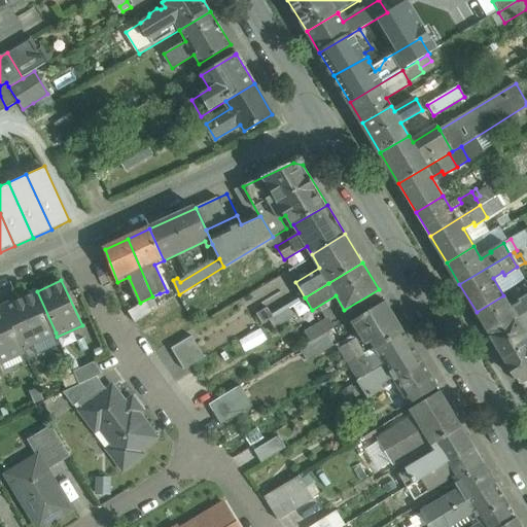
[(37,291),(3,307),(22,348),(23,348),(56,332),(37,291)]
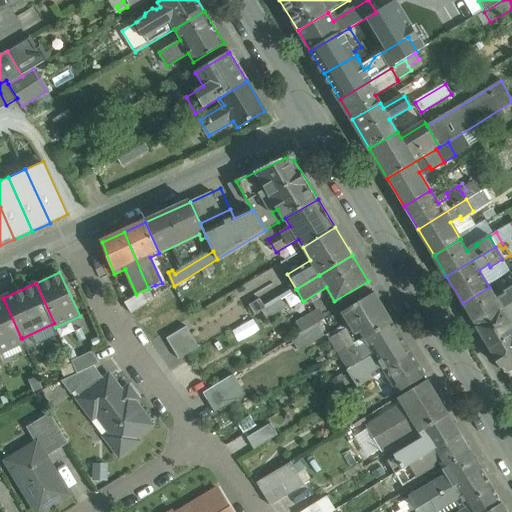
[(159,294),(155,285),(148,288),(152,297),(159,294)]
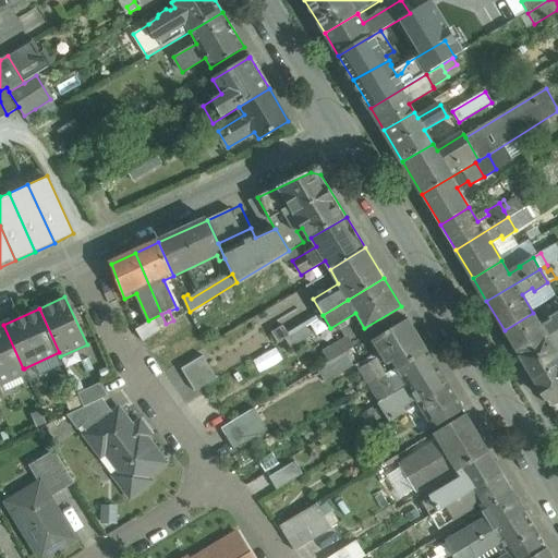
[(533,313),(505,330),(519,354),(557,330),(557,313),(550,318),(552,320),(542,327),(533,313)]
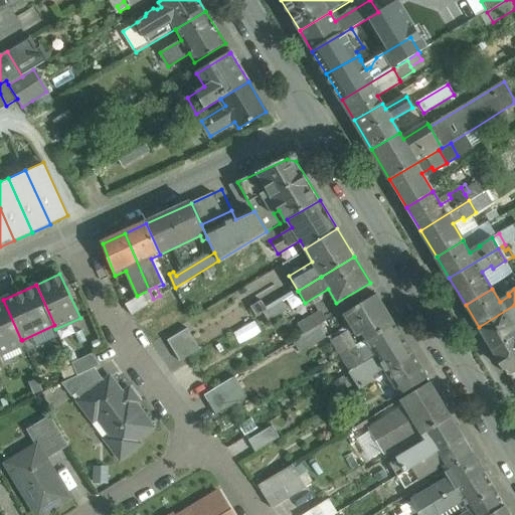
[(377,295),(349,311),(367,340),(394,324),(377,295)]
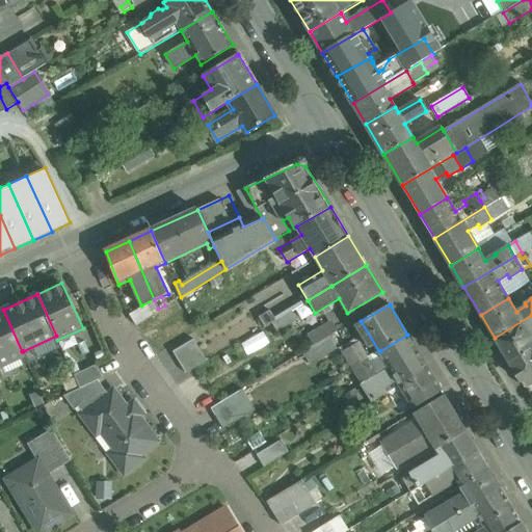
[(3,310),(0,311),(0,366),(24,354),(23,351),(22,351),(3,310)]
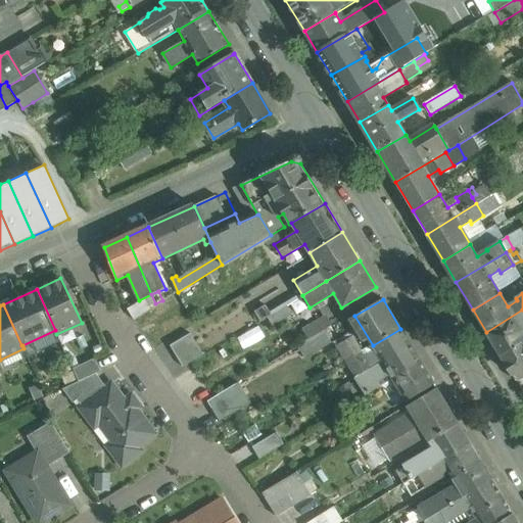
[(266,305),(254,312),(260,321),(268,317),(271,315),(266,305)]
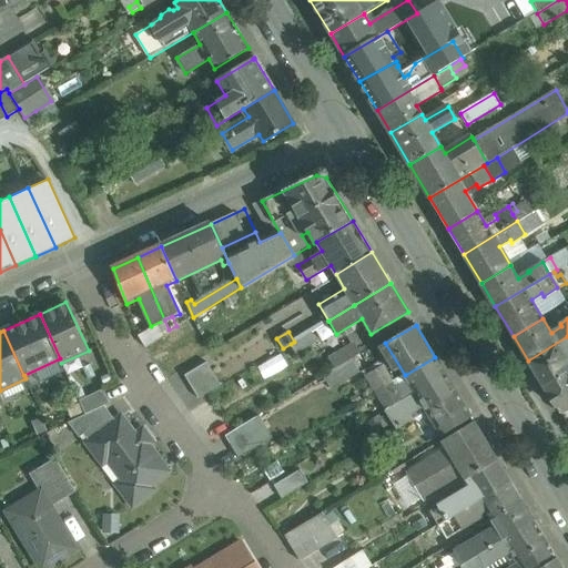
[(294,342),(291,344),(296,352),(315,340),(311,332),(294,342)]
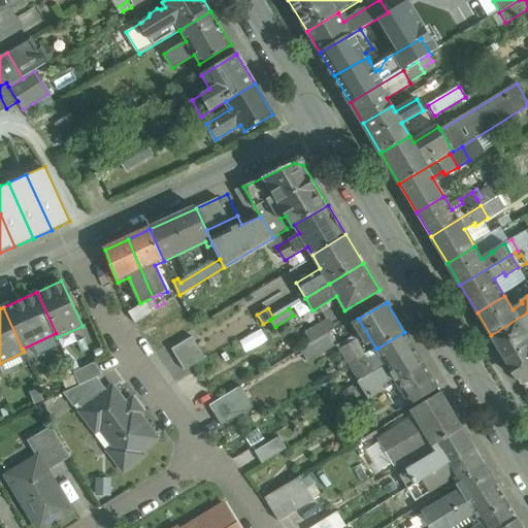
[(527,312),(491,335),(504,359),(527,343),(527,335),(526,331),(527,329),(527,312)]
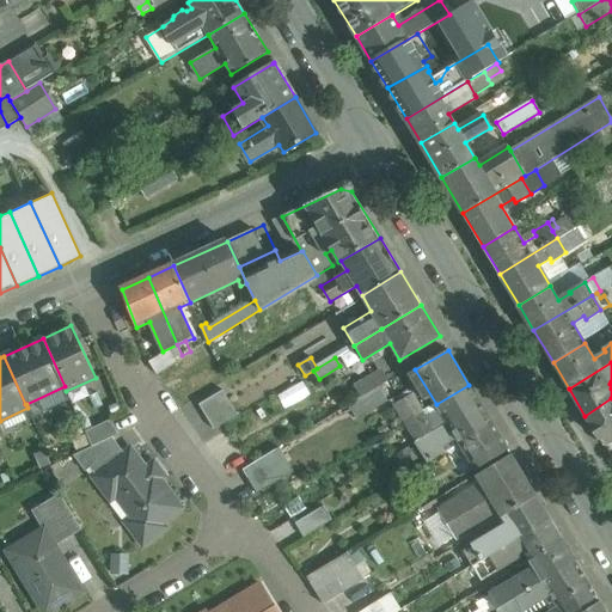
[(380,371),(355,385),(361,397),(362,396),(378,386),(379,387),(387,383),(380,371)]
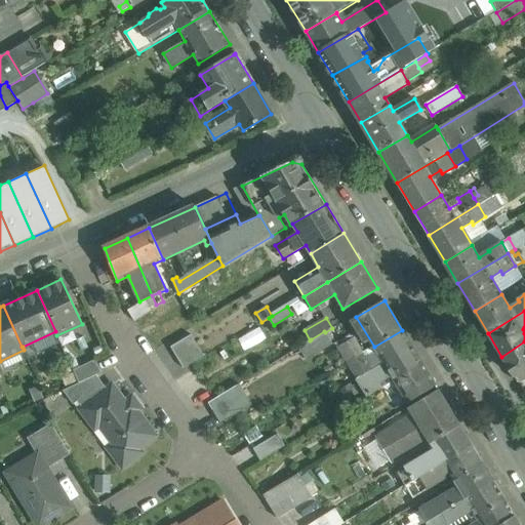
[(402,330),(374,347),(376,352),(366,358),(363,354),(348,363),(357,378),(371,370),(371,371),(412,347),(402,330)]
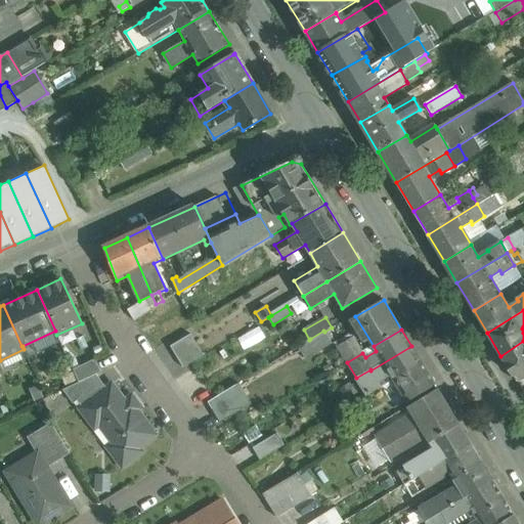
[(323,331),(310,339),(317,351),(331,343),(324,332),(323,331)]
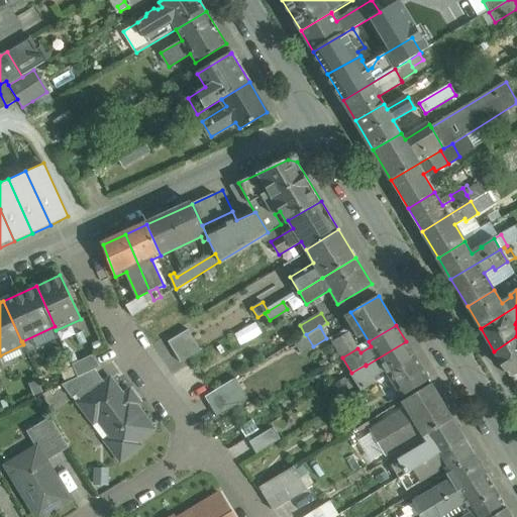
[(188,329),(168,341),(181,363),(201,350),(188,329)]
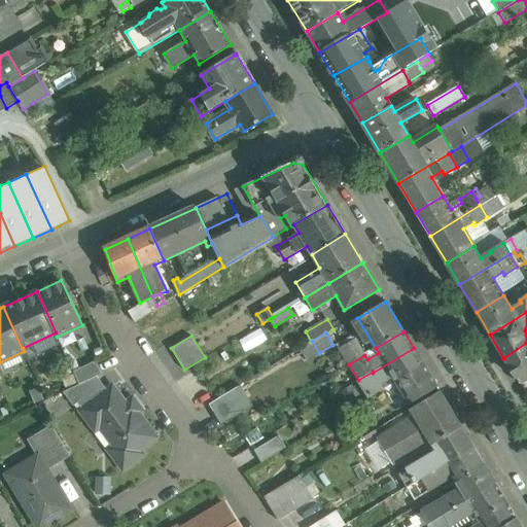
[(355,339),(340,349),(349,364),(364,355),(355,339)]
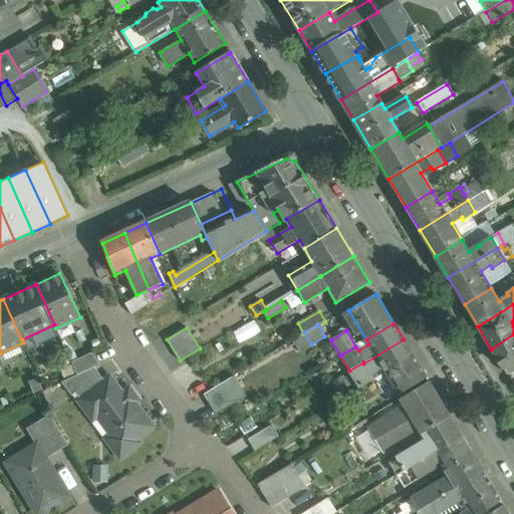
[(513,334),(491,349),(503,367),(511,362),(513,367),(513,334)]
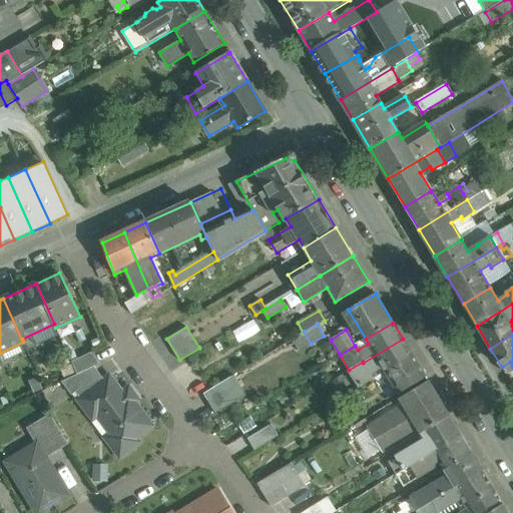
[(403,339),(363,363),(363,362),(349,370),(360,388),(373,379),(370,373),(382,366),(385,372),(413,355),(403,339)]
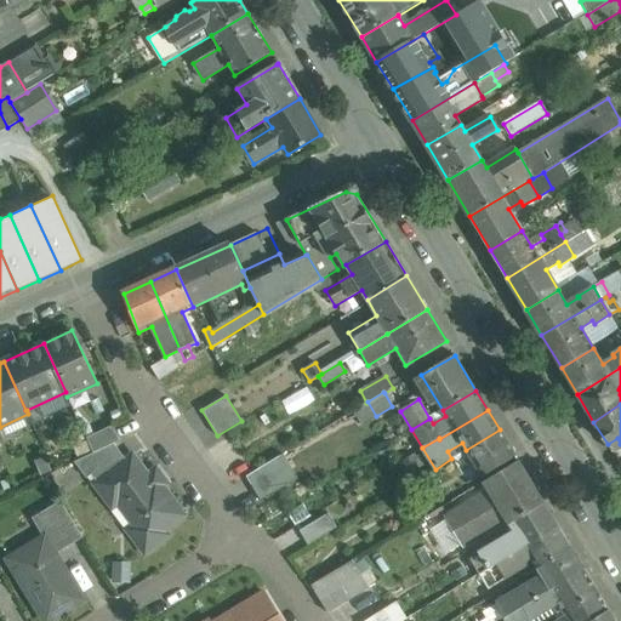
[(113,425),(86,437),(93,453),(114,444),(120,440),(113,425)]
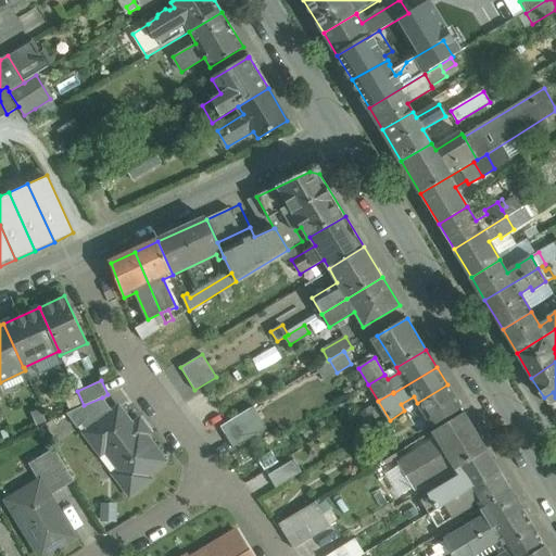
[(447,384),(417,403),(431,426),(462,408),(447,384)]
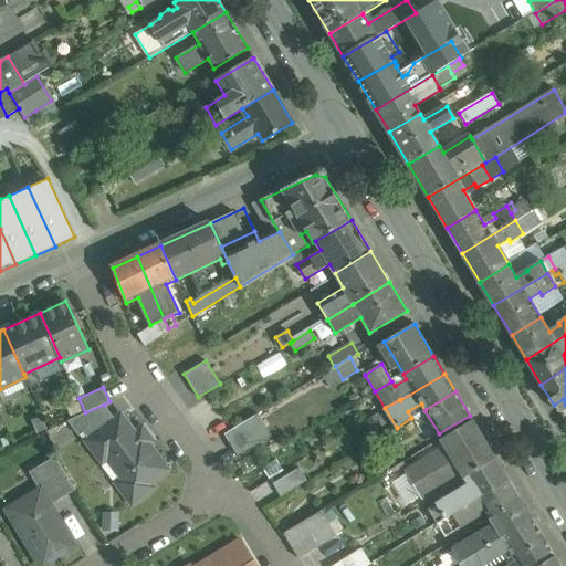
[(85,412),(67,421),(79,436),(83,432),(88,439),(115,419),(104,405),(85,412)]
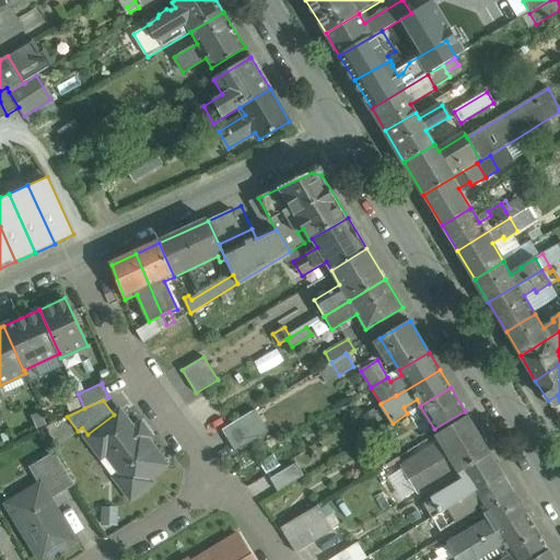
[(141,439),(119,410),(114,415),(88,434),(85,435),(102,457),(106,454),(121,475),(116,478),(119,481),(118,482),(127,494),(128,493),(131,497),(135,494),(136,496),(148,486),(147,486),(150,482),(148,479),(166,465),(146,436),(141,439)]
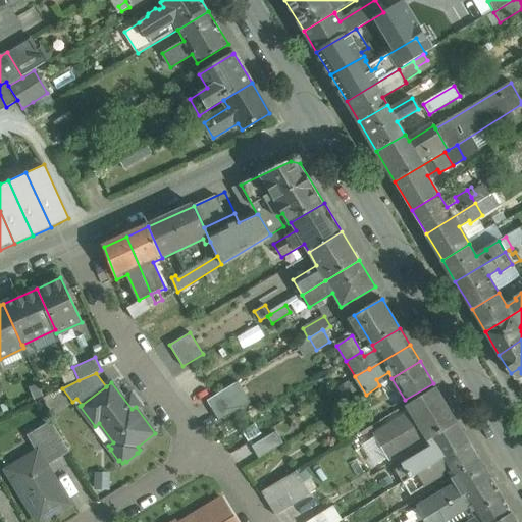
[(250,403),(238,383),(208,401),(219,420),(250,403)]
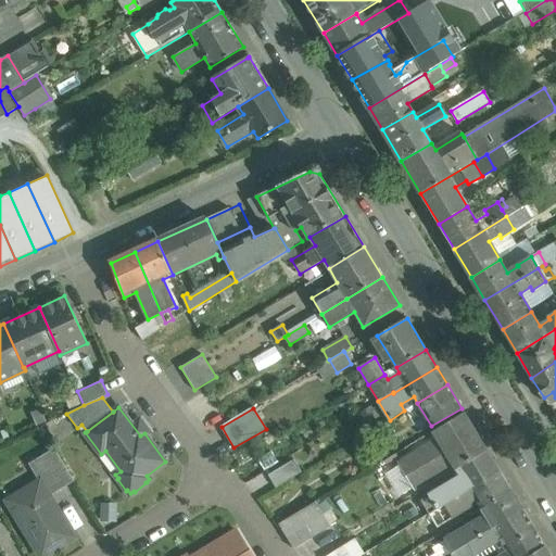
[(464,413),(433,431),(439,439),(399,463),(406,476),(477,433),(464,413)]
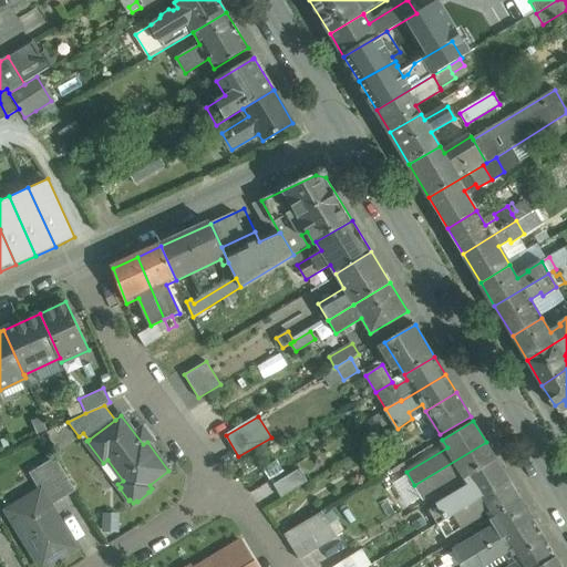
[(486,442),(414,485),(423,498),(463,474),(466,480),(497,461),(486,442)]
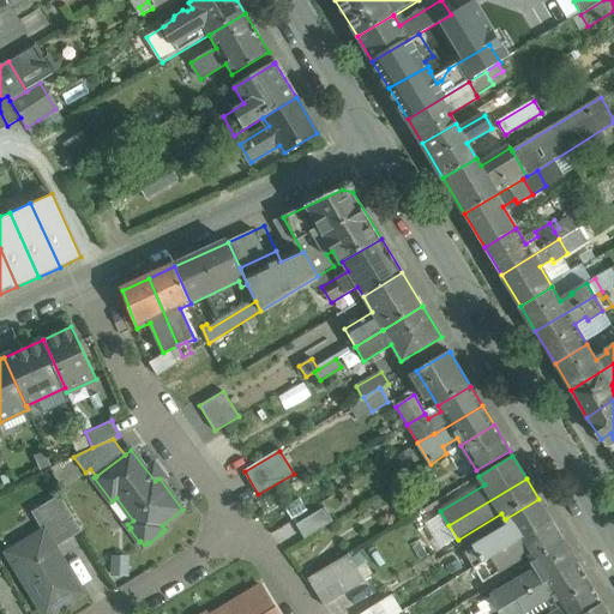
[(82,531),(60,495),(31,512),(43,531),(44,531),(55,548),(82,531)]
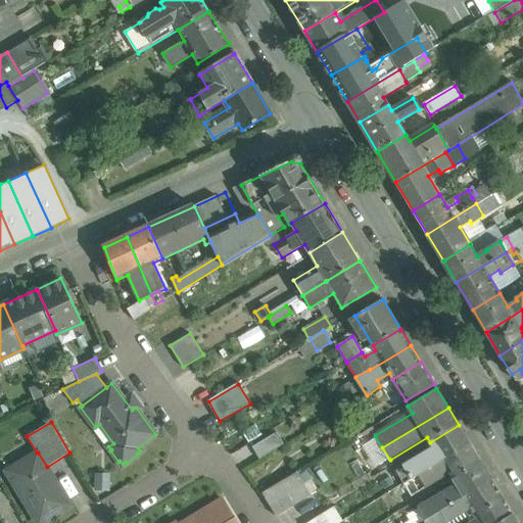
[(459,425),(430,442),(434,447),(396,471),(405,483),(470,443),(459,425)]
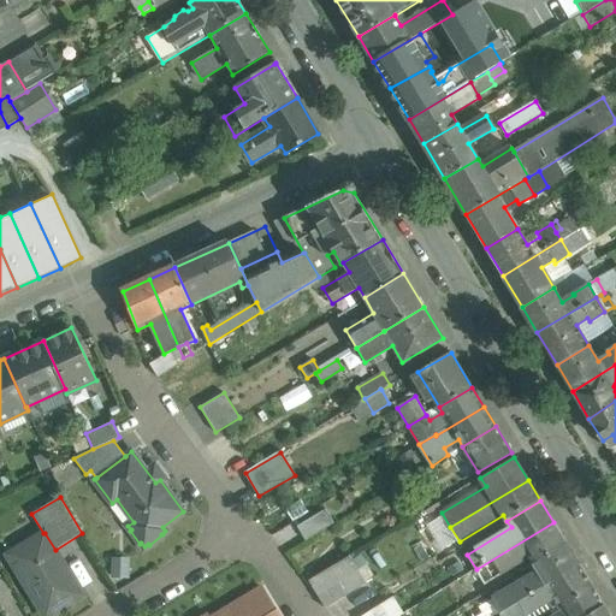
[(326,509),(297,527),(306,540),(335,523),(326,509)]
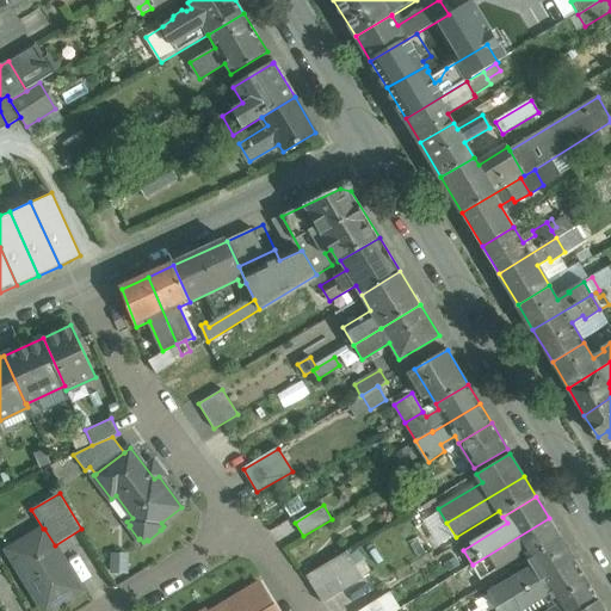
[(473,565),(471,565),(481,580),(525,553),(529,559),(562,538),(549,518),(473,565)]
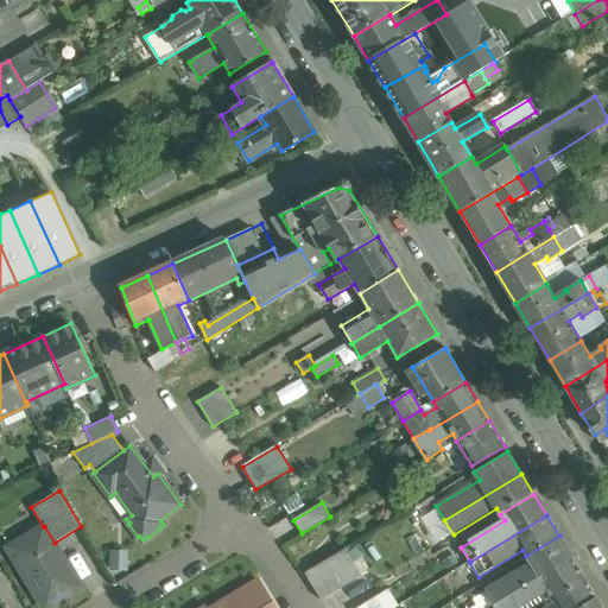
[(55,543),(44,526),(43,526),(7,548),(44,607),(50,607),(82,588),(55,543)]
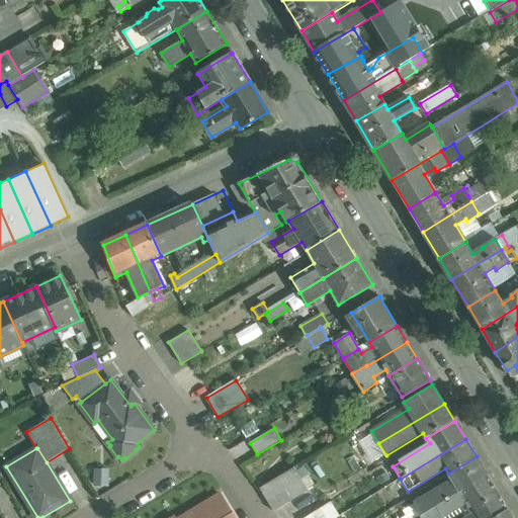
[(477,456),(448,473),(451,479),(414,502),(422,514),(427,511),(487,475),(477,456)]
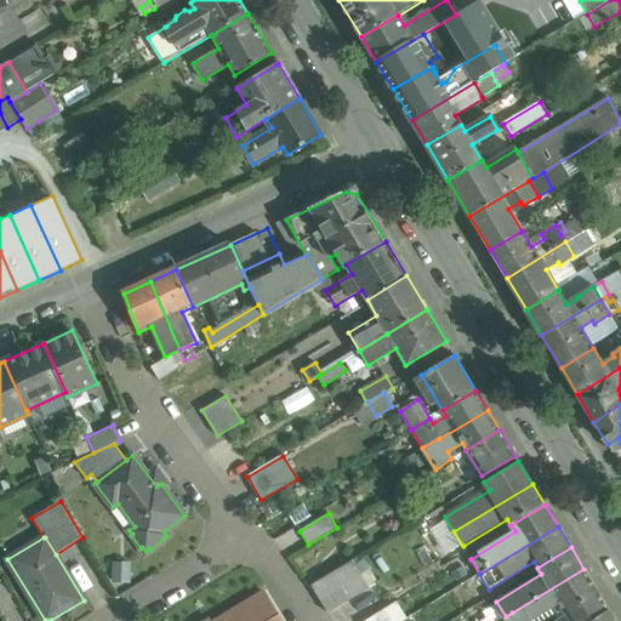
[(353,560),(312,586),(325,608),(328,613),(370,587),(353,560)]
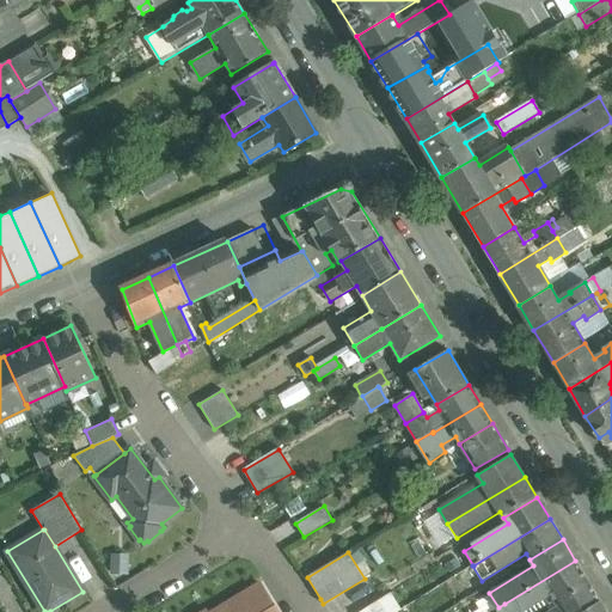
[(575,561),(505,604),(508,611),(522,611),(551,594),(556,601),(588,582),(575,561)]
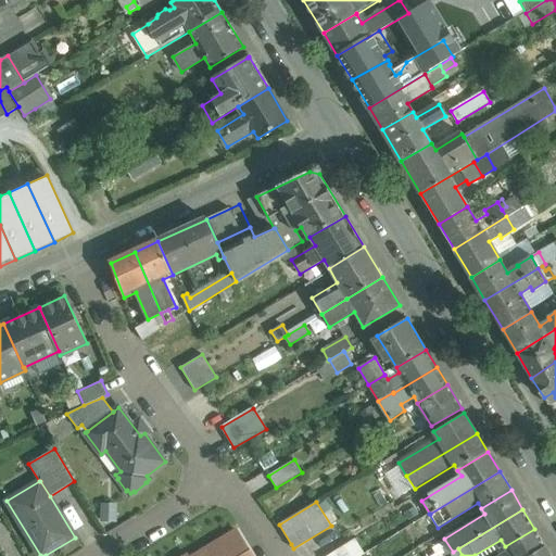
[(534,529),(505,546),(507,552),(500,555),(530,555),(545,547),(534,529)]
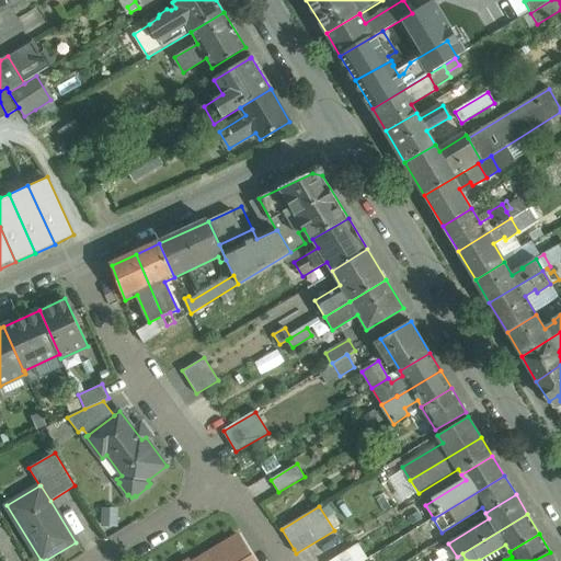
[(255,560),(240,535),(196,560),(190,560),(191,560),(190,560),(255,560)]
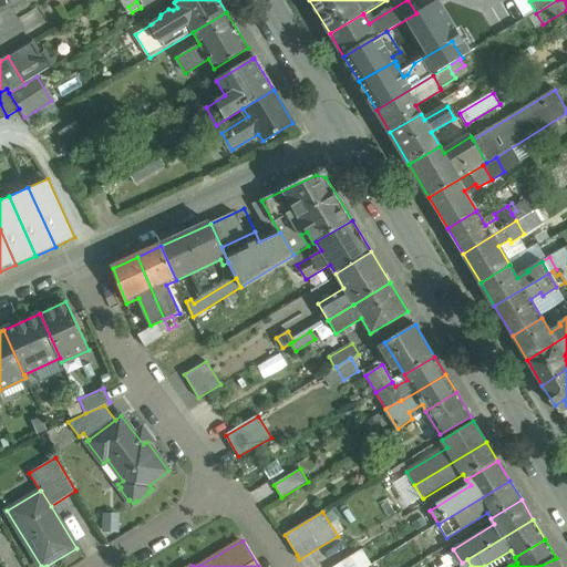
[(361,550),(334,566),(368,566),(371,565),(361,550)]
